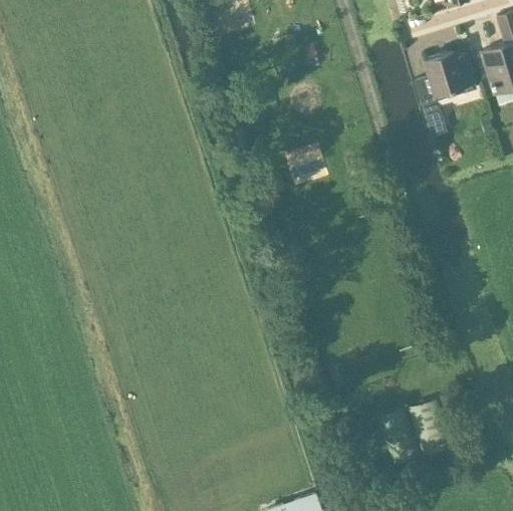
[(495,94),(512,87),(512,31),(503,35),(506,45),(482,52),(495,94)]
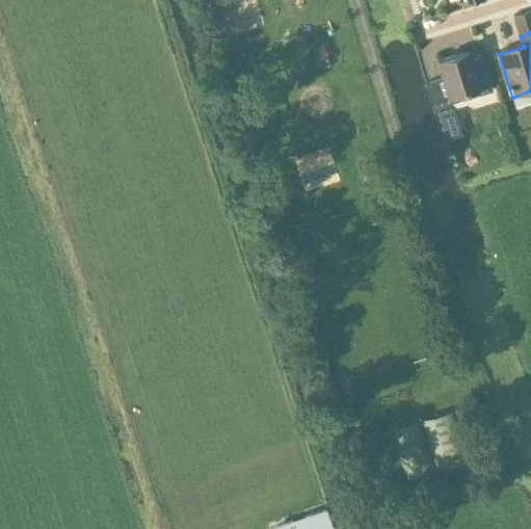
[(439,61),(444,79),(426,84),(444,142),(463,137),(451,97),(478,88),(481,96),(494,91),(482,56),(471,60),(469,52),(439,61)]
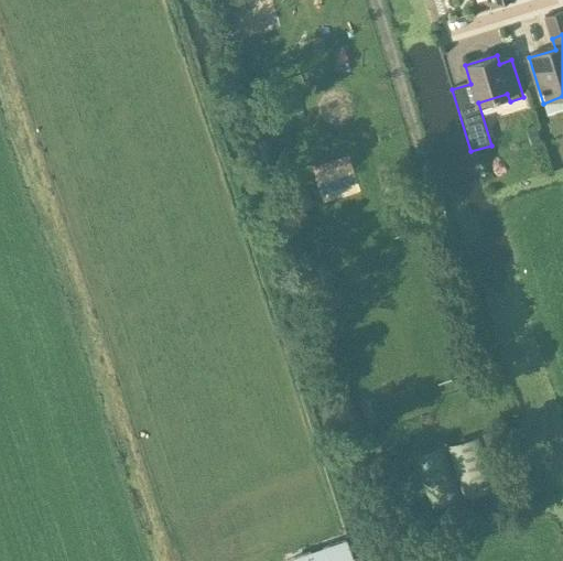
[(479,438),(448,448),(463,499),(495,491),(479,438)]
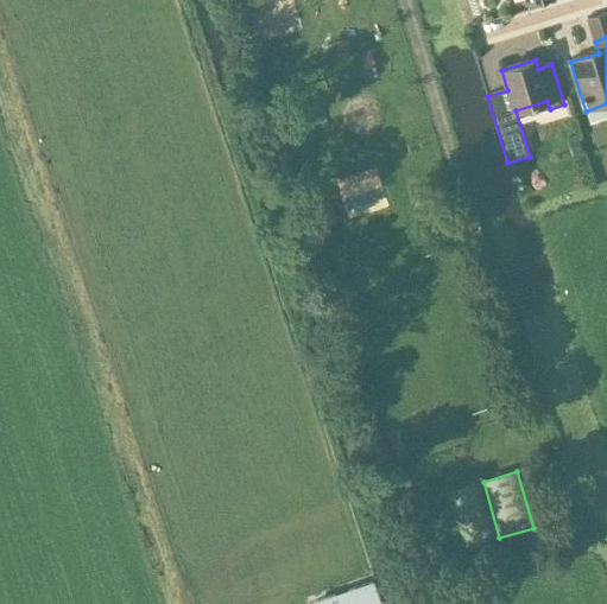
[(498,539),(480,481),(448,490),(466,548),(498,539)]
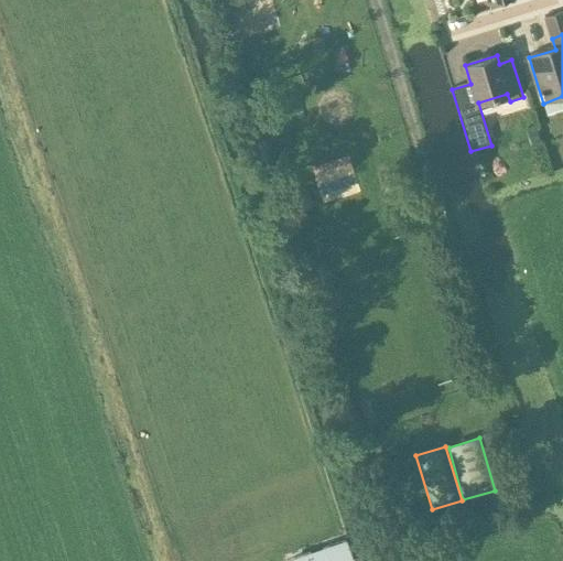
[(352,560),(346,542),(294,560),(352,560)]
